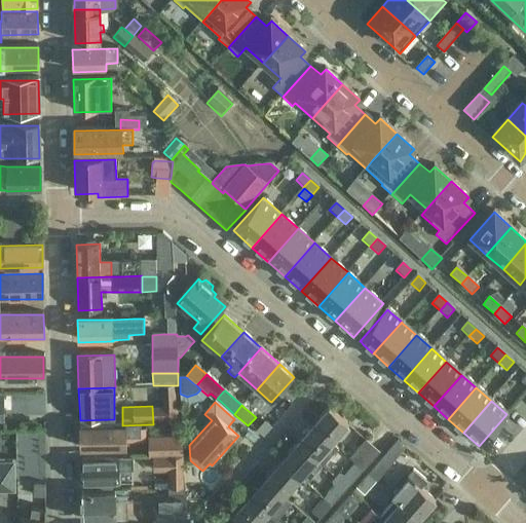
[(329,408),(312,426),(325,437),(334,445),(349,427),(329,408)]
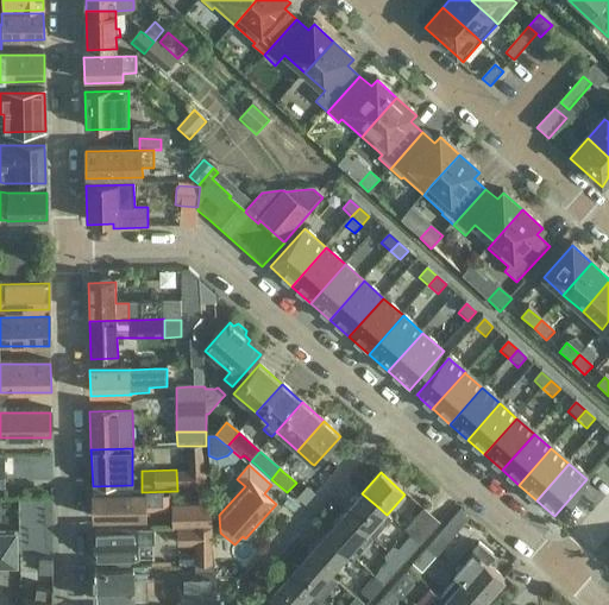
[(305,490),(296,499),(305,508),(315,496),(307,489),(305,490)]
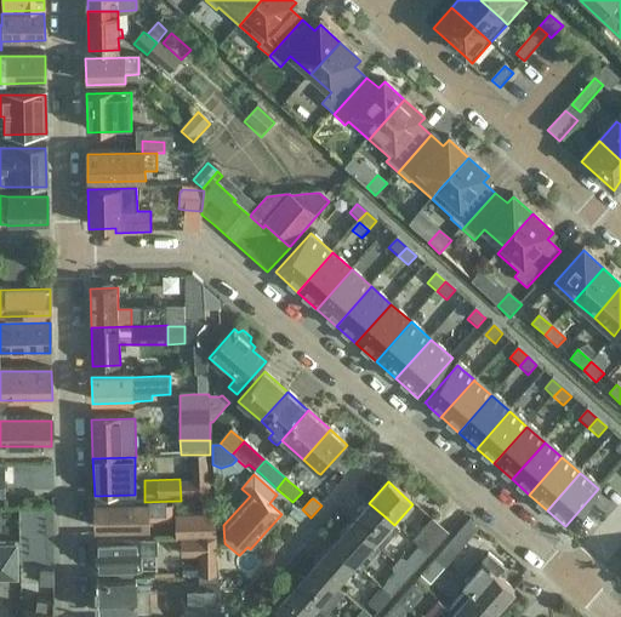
[(215,501),(201,501),(201,516),(215,516),(215,501)]
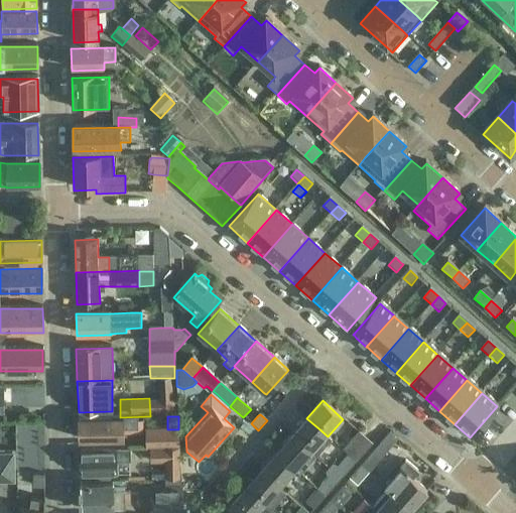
[(79,441),(124,440),(124,431),(138,430),(138,418),(79,419),(79,441)]
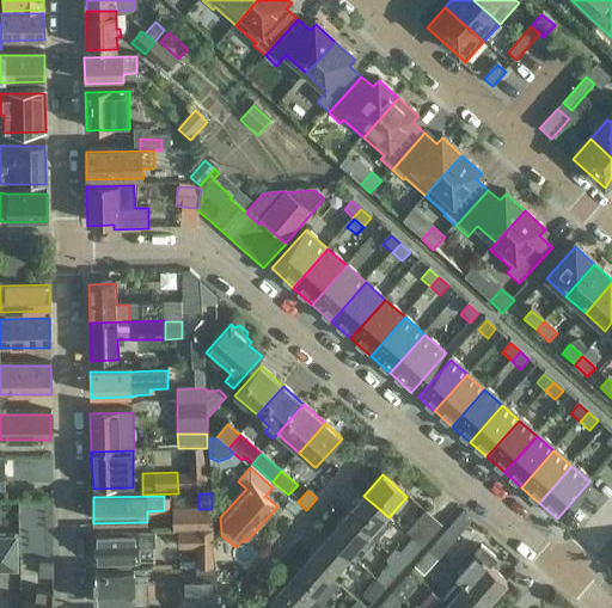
[(348,513),(344,517),(369,539),(374,544),(378,539),(393,522),(389,517),(378,508),(363,496),(353,508),(348,513)]
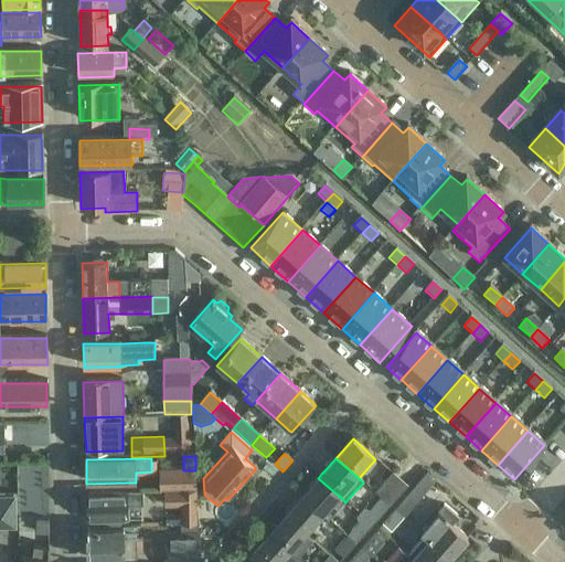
[(159,491),(198,491),(196,470),(195,470),(183,470),(159,472),(159,491)]
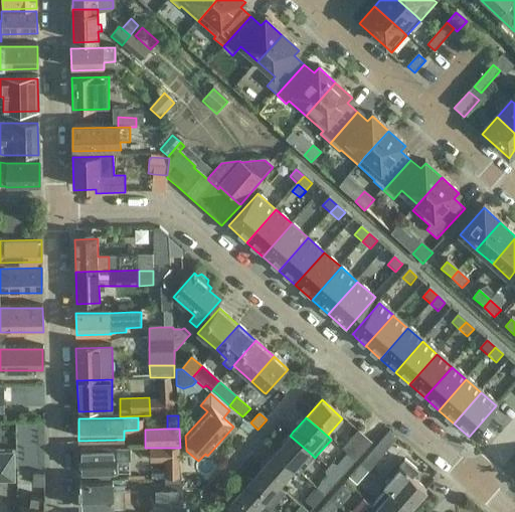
[(358,432),(342,450),(347,455),(356,463),(372,444),(358,432)]
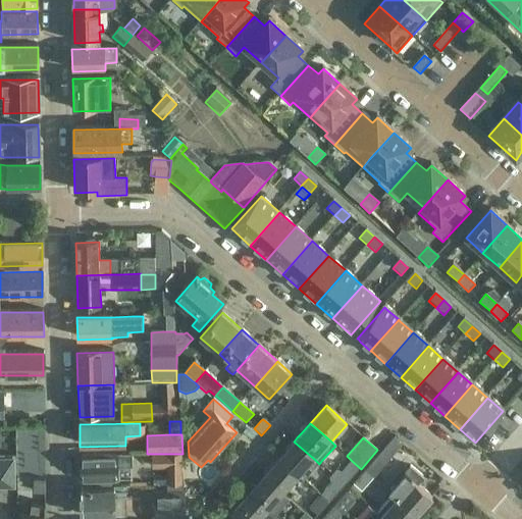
[(283,453),(278,459),(299,477),(304,481),(309,475),(319,464),(315,460),(294,442),(283,453)]
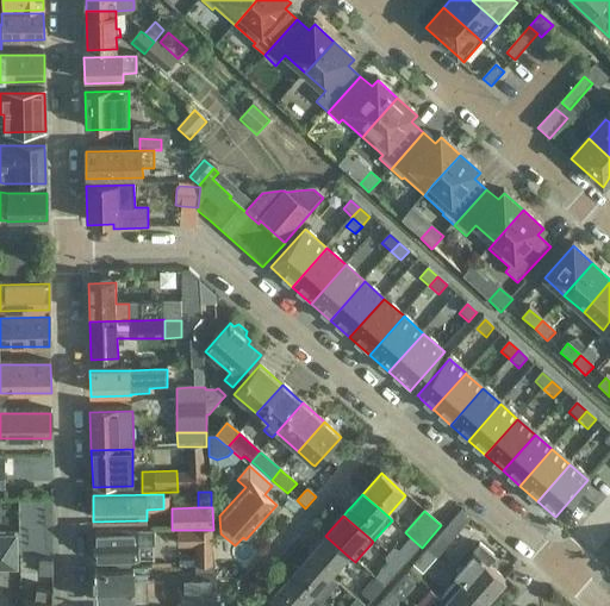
[(94,561),(138,560),(138,547),(154,545),(153,531),(93,533),(94,561)]
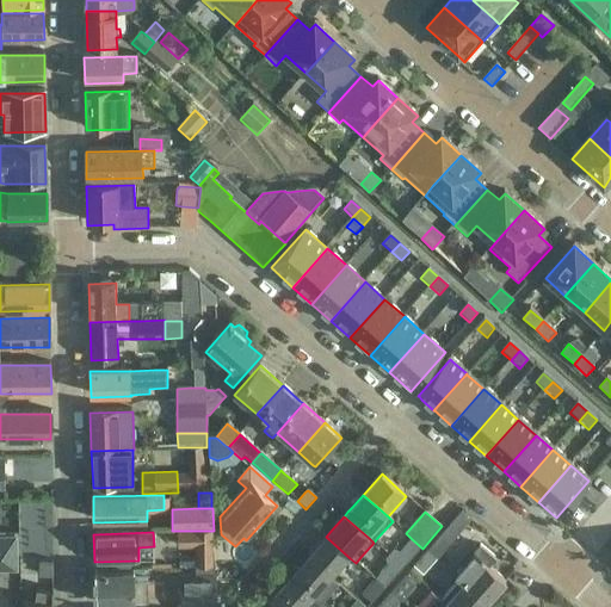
[(196,549),(196,569),(214,569),(213,532),(178,533),(178,550),(196,549)]
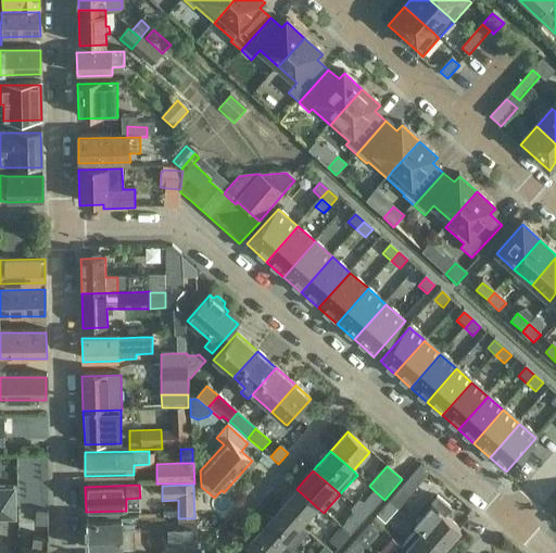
[(0,522),(17,522),(16,489),(0,489),(0,522)]
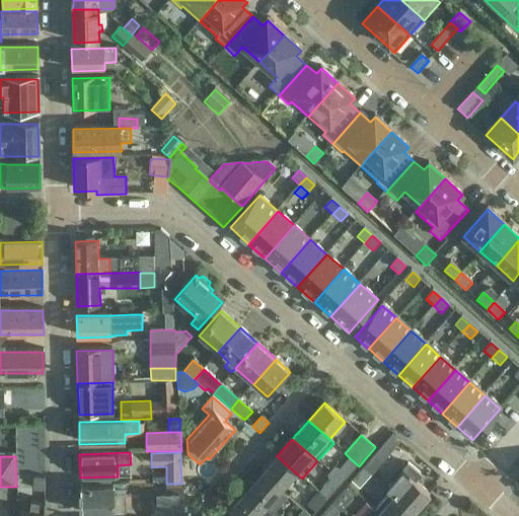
[(262,474),(261,474),(282,493),(285,489),(297,474),(277,456),(264,470),(262,474)]
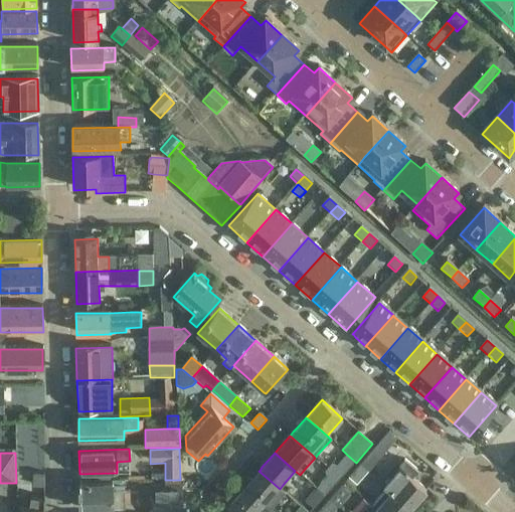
[(360,466),(368,473),(380,460),(372,453),(360,466)]
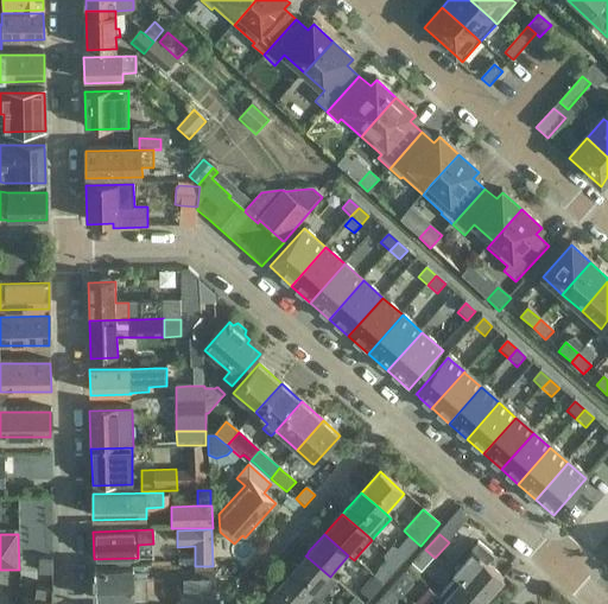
[(391,550),(387,553),(403,566),(406,563),(420,546),(410,536),(398,551),(391,548),(391,550)]
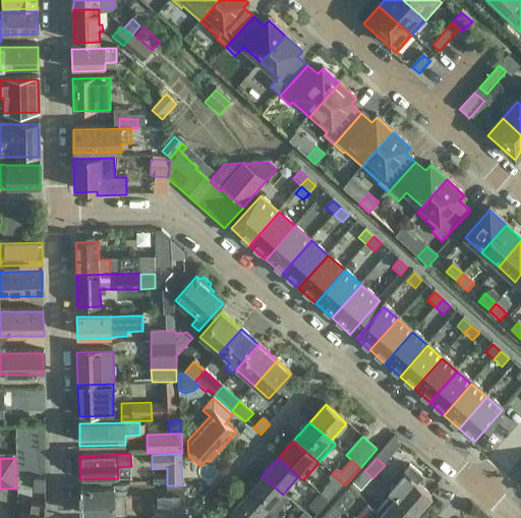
[(409,467),(387,492),(392,497),(394,499),(414,516),(415,516),(431,498),(417,484),(422,478),(409,467)]
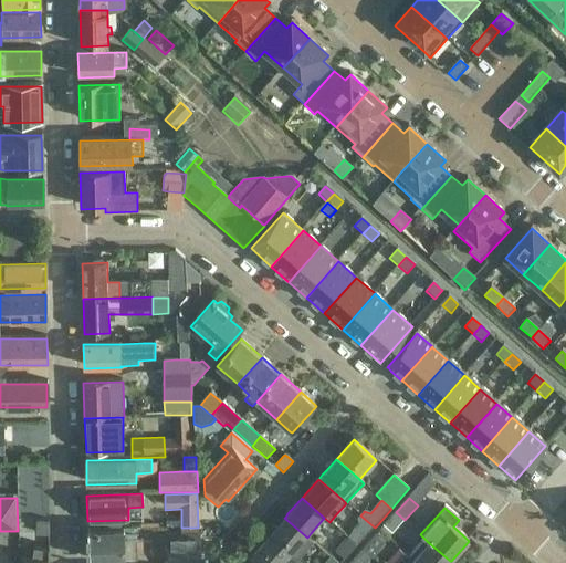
[(392,534),(405,520),(396,512),(383,527),(392,534)]
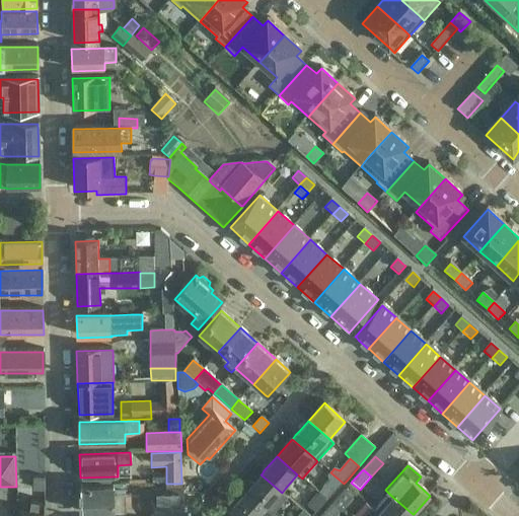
[(329,482),(324,488),(332,495),(344,484),(330,472),(326,476),(329,482)]
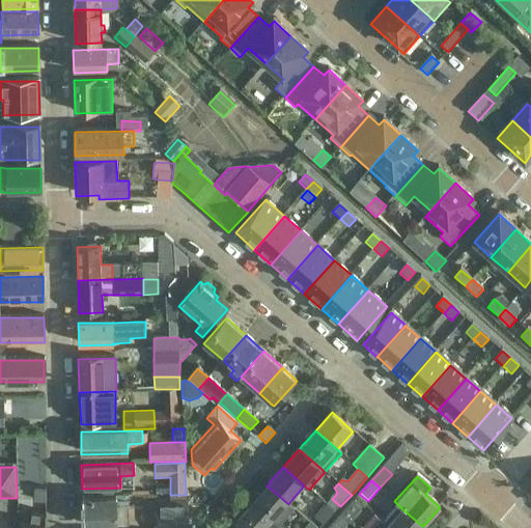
[(267,485),(251,503),(273,522),(288,504),(267,485)]
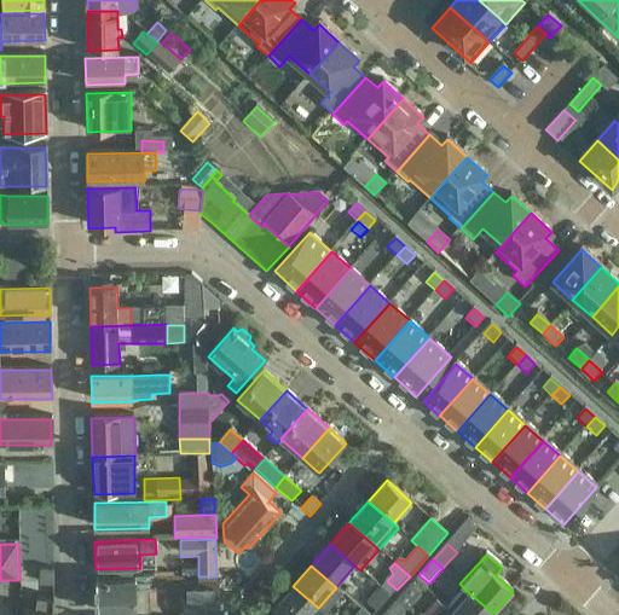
[(39,586),(53,586),(53,570),(39,570),(39,586)]
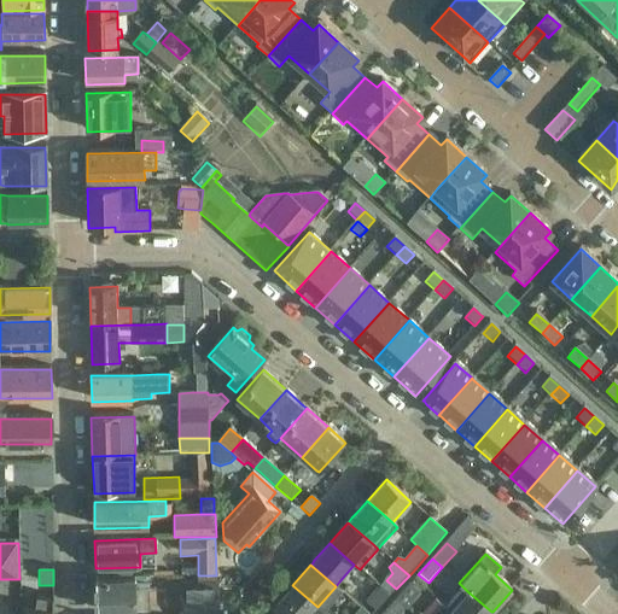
[(136,588),(136,579),(97,580),(97,613),(136,613),(136,612),(149,612),(149,606),(149,591),(149,586),(136,588)]
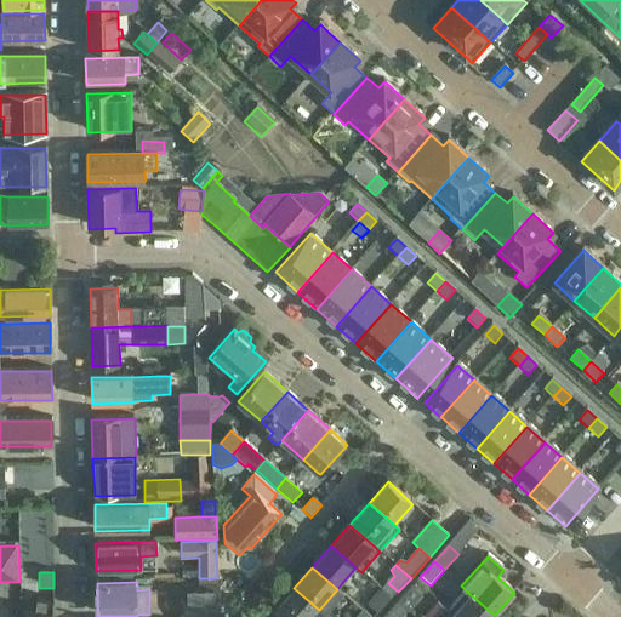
[(218,616),(218,587),(217,587),(199,587),(181,588),(182,616),(218,616)]
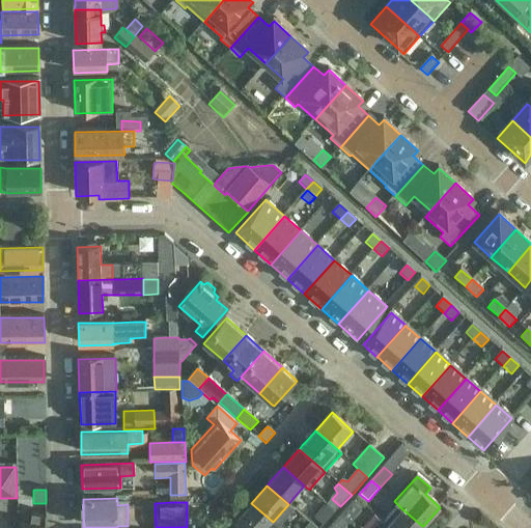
[(339,517),(346,523),(359,509),(352,502),(339,517)]
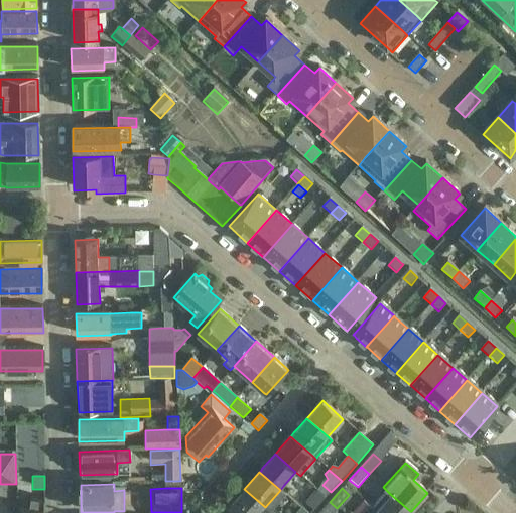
[(244,489),(228,507),(234,512),(269,512),(270,511),(265,507),(244,489)]
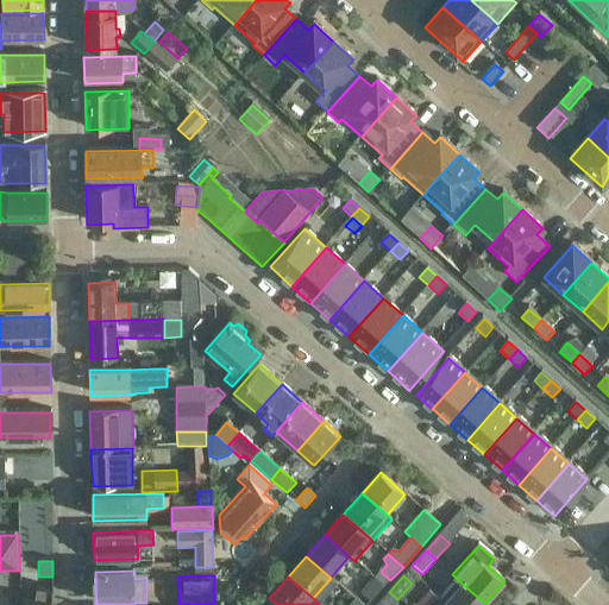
[(375,579),(360,594),(370,604),(384,587),(375,579)]
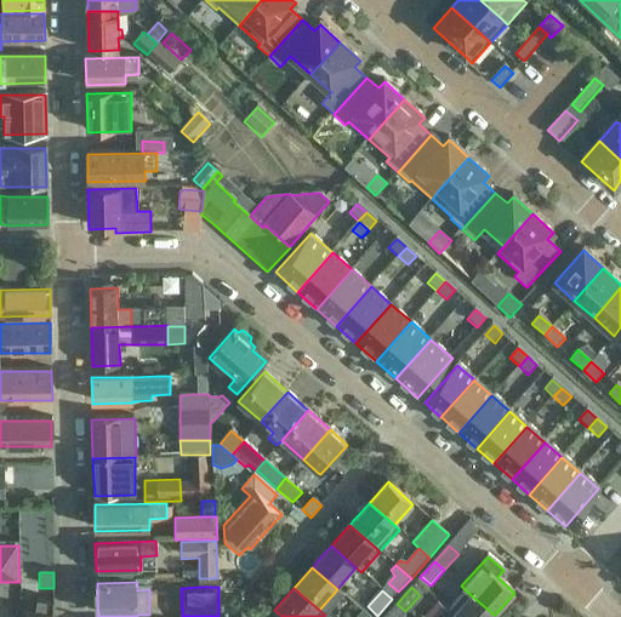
[(493,616),(494,615),(469,594),(467,592),(449,611),(449,612),(454,616),(493,616)]
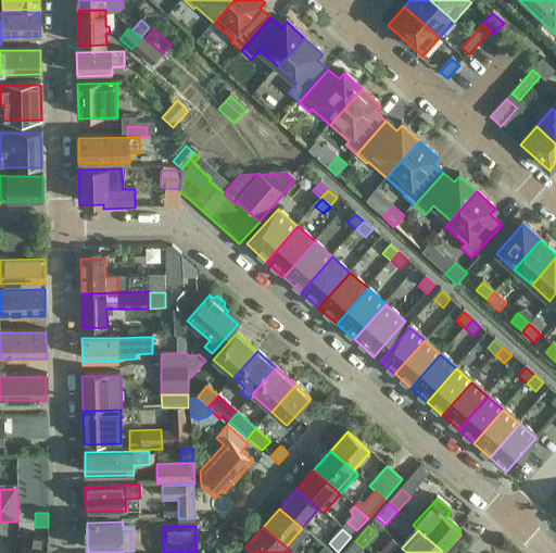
[(47,551),(48,539),(33,538),(32,550),(21,549),(20,552),(47,552),(47,551)]
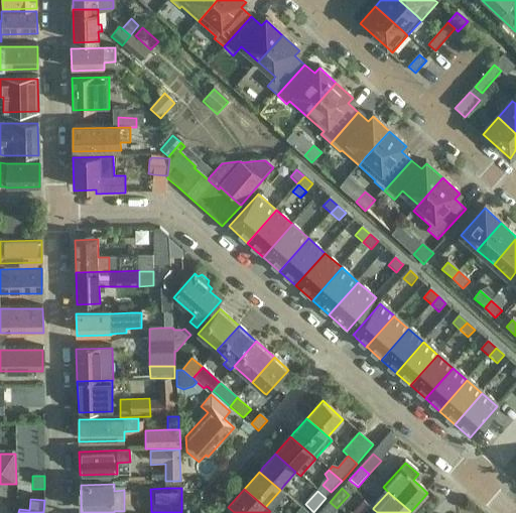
[(333,512),(337,508),(330,502),(320,512),(333,512)]
